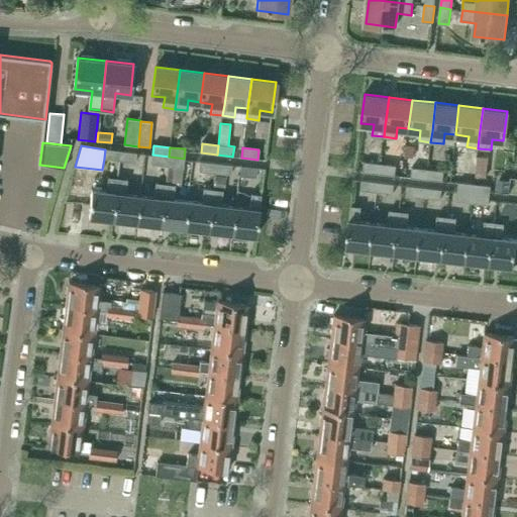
[(119,162),(120,151),(105,149),(104,159),(119,162)]
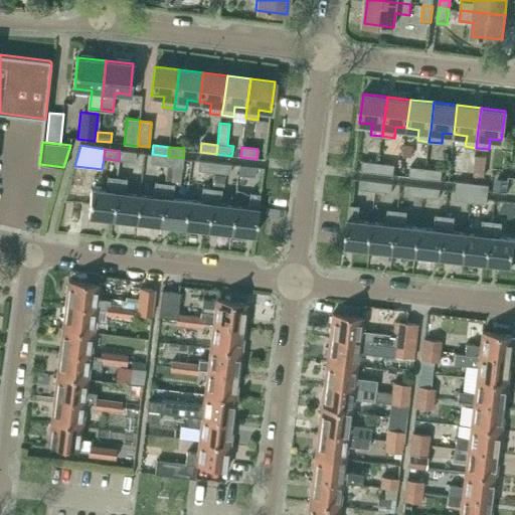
[(119,161),(134,163),(136,153),(120,151),(119,161)]
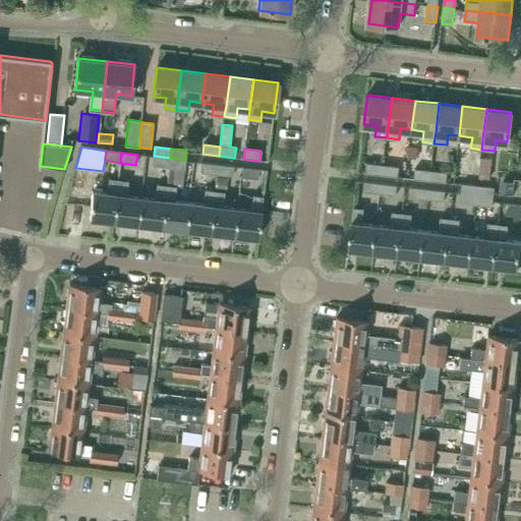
[(154,156),(152,166),(169,168),(170,158),(154,156)]
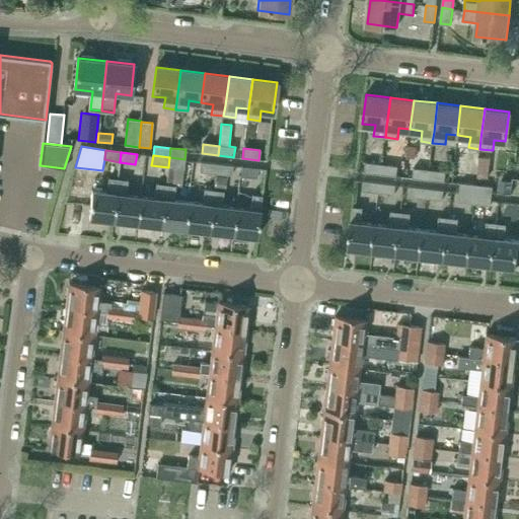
[(456,155),(454,171),(468,172),(470,157),(456,155)]
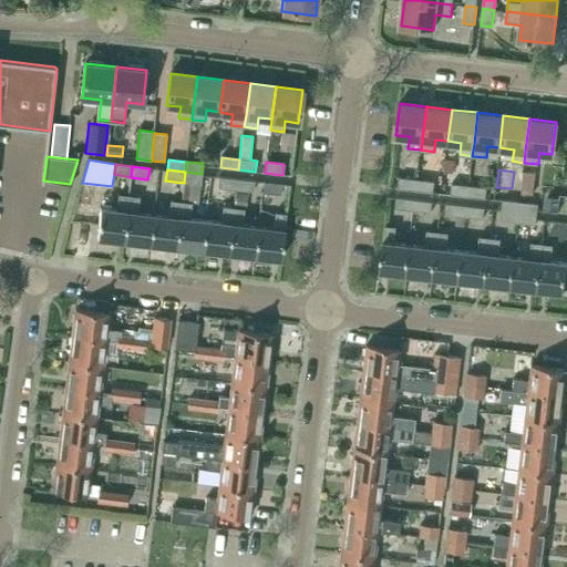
[(536,172),(524,171),(522,194),(534,194),(536,172)]
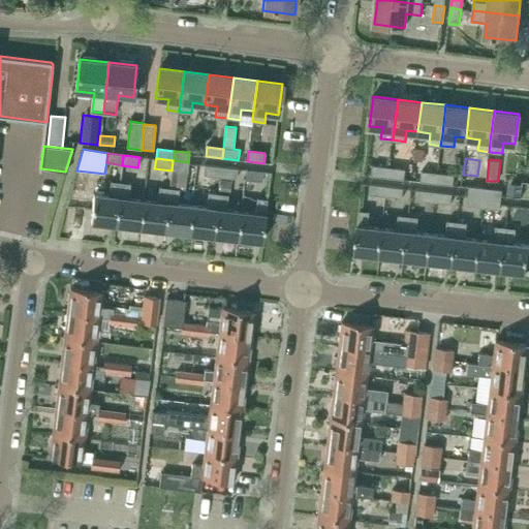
[(173,160),(172,170),(169,185),(177,186),(179,170),(187,172),(188,162),(173,160)]
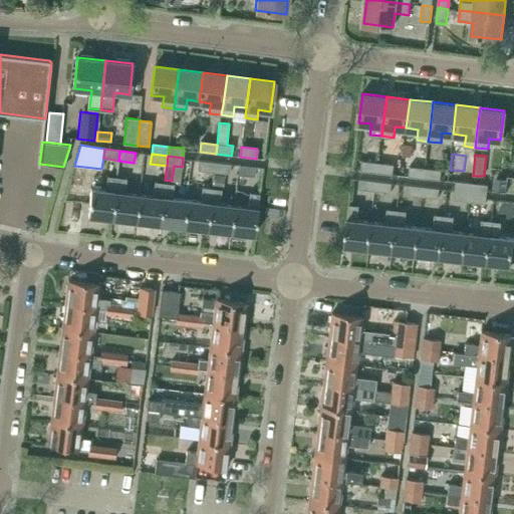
[(213,173),(214,163),(199,161),(197,171),(213,173)]
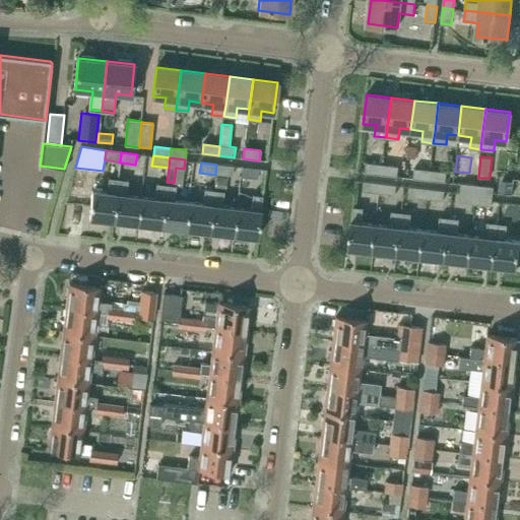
[(382,165),(367,163),(366,172),(381,174),(382,165)]
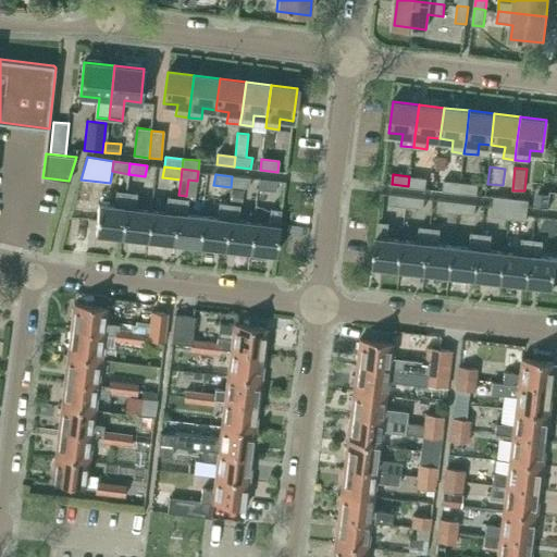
[(232,176),(231,187),(248,189),(249,178),(232,176)]
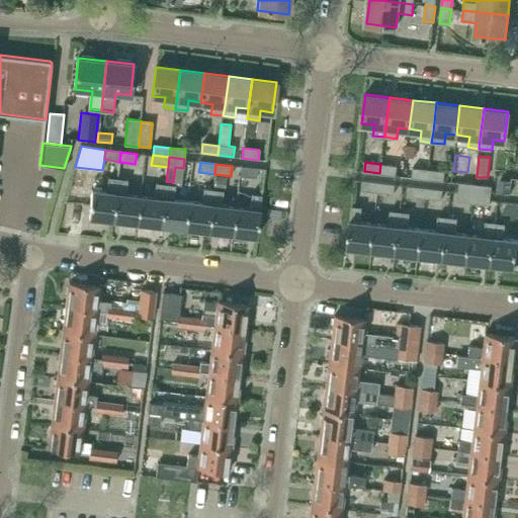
[(380,164),(379,173),(396,175),(397,166),(380,164)]
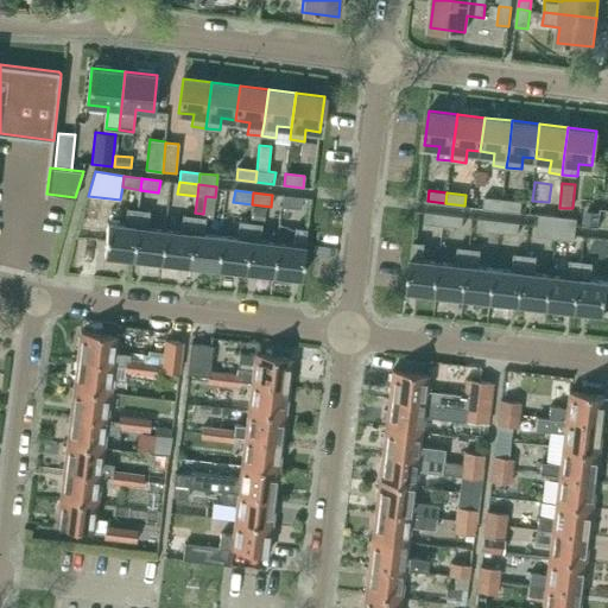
[(302,198),(283,196),(282,208),(301,210),(302,198)]
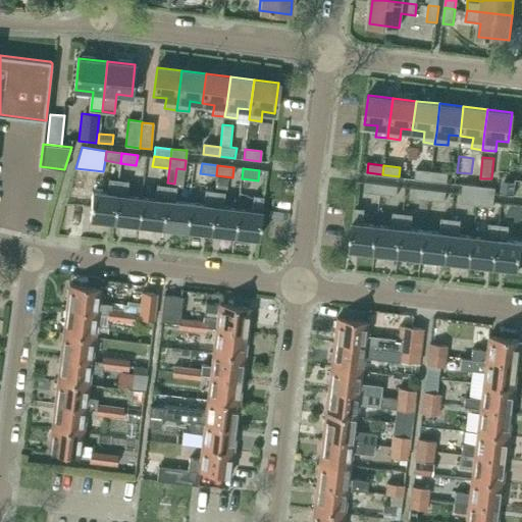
[(424,169),(416,169),(415,179),(430,180),(431,170),(424,169)]
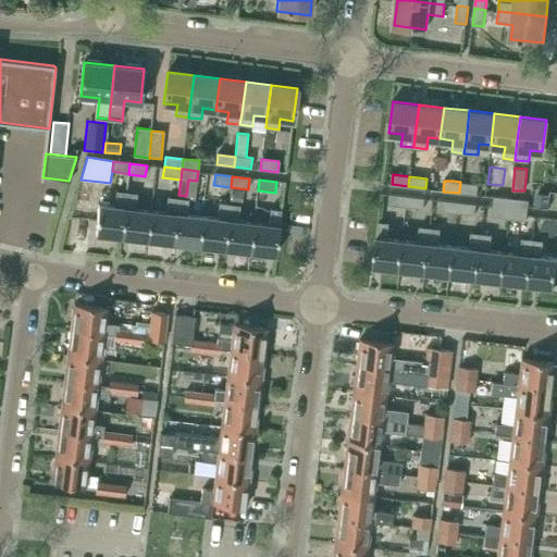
[(459,193),(478,195),(479,184),(460,182),(459,193)]
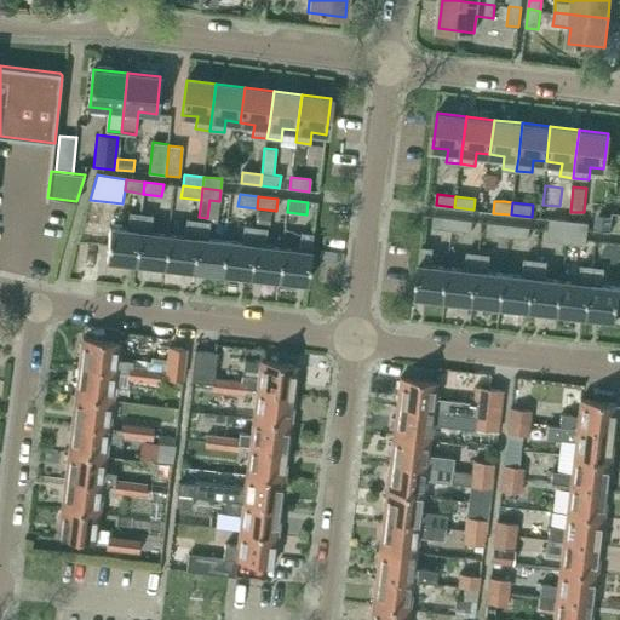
[(256,225),(267,227),(269,211),(258,210),(256,225)]
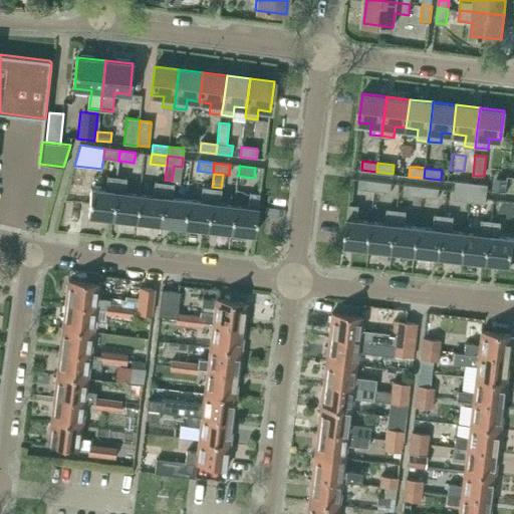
[(88,215),(112,218),(117,177),(107,176),(105,191),(91,189),(88,215)]
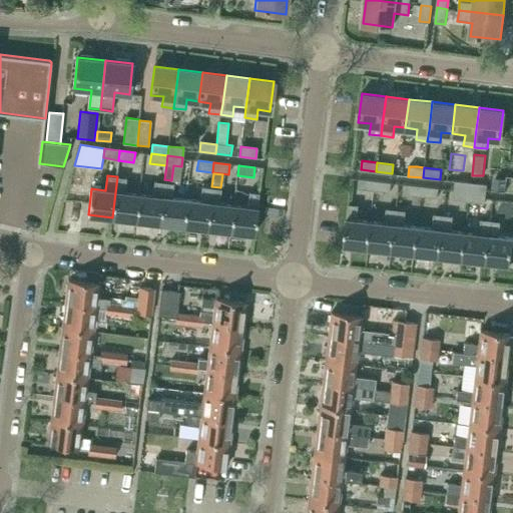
[(112,217),(136,220),(139,193),(124,192),(126,177),(117,176),(112,217)]
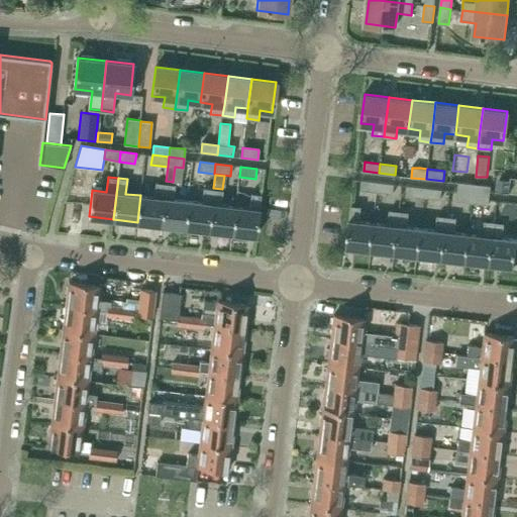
[(497,179),(496,191),(509,193),(511,181),(497,179)]
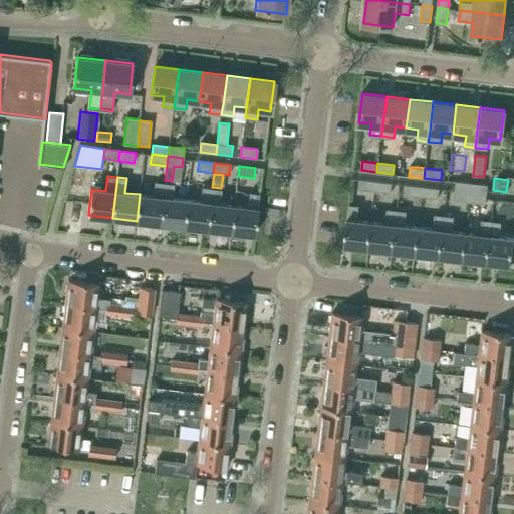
[(375,192),(376,182),(360,180),(359,190),(375,192)]
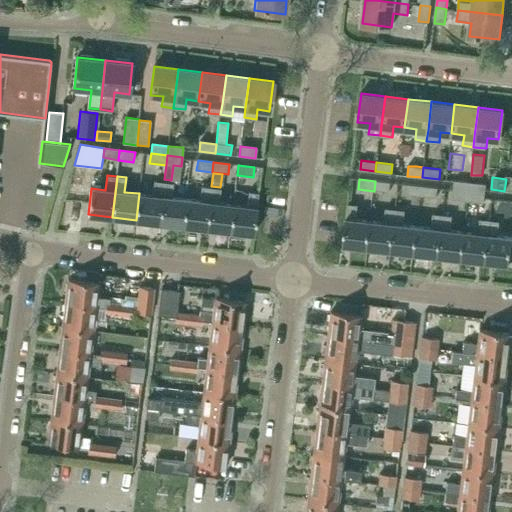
[(470,182),(454,180),(453,190),(469,192),(470,182)]
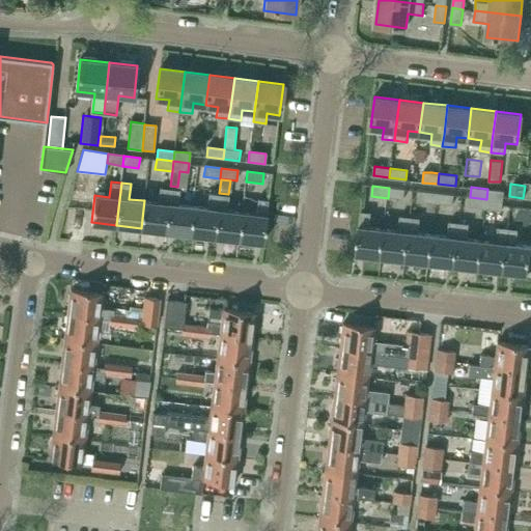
[(141,228),(165,231),(170,189),(160,188),(158,202),(144,200),(141,228)]
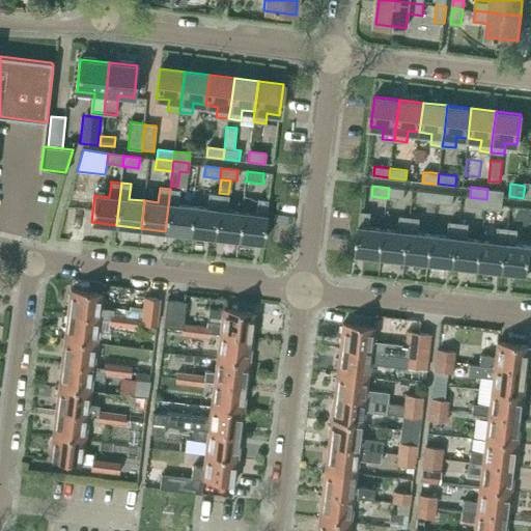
[(389,188),(388,198),(404,200),(406,190),(389,188)]
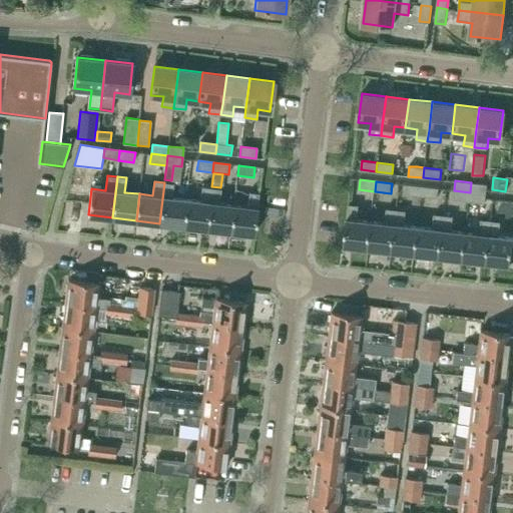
[(183,225),(186,199),(171,197),(173,183),(164,182),(159,223),(183,225)]
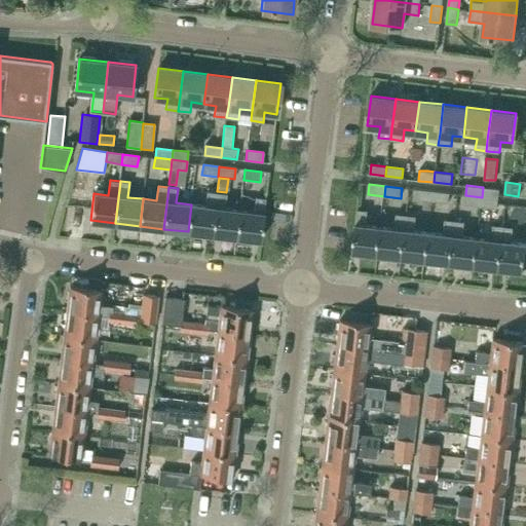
[(483,187),(482,197),(498,198),(499,189),(483,187)]
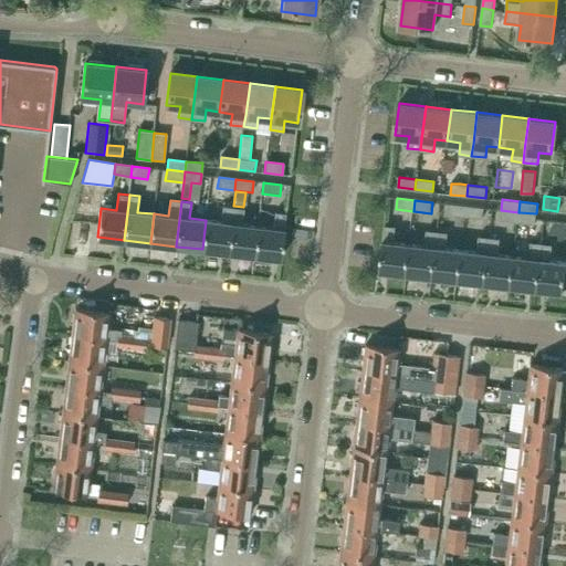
[(464,217),(465,206),(448,203),(447,215),(464,217)]
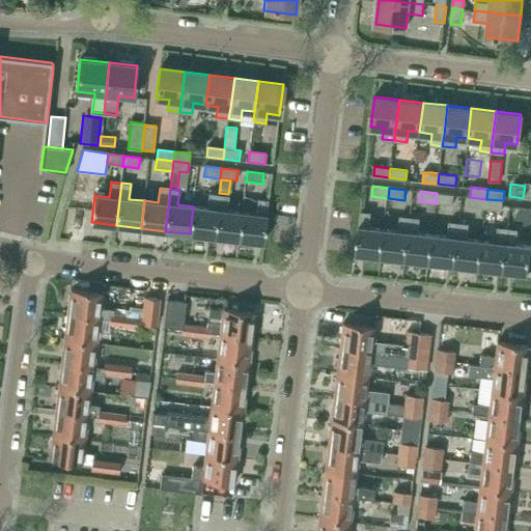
[(190,233),(214,236),(219,194),(210,193),(207,208),(193,206),(190,233)]
